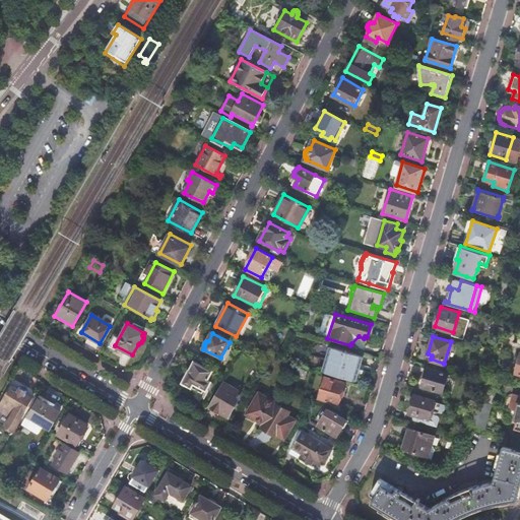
[(326,360),(360,370),(361,365),(363,356),(330,347),(326,360)]
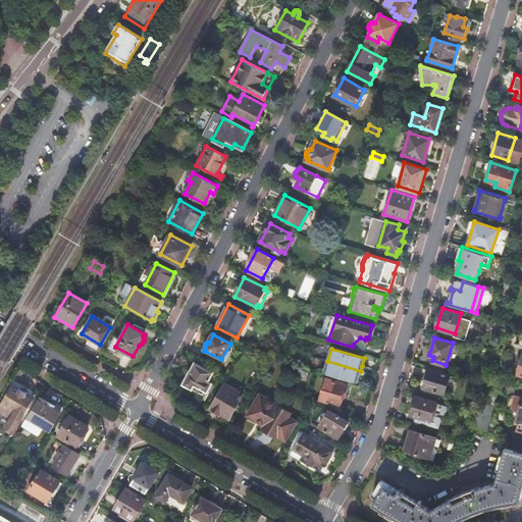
[(360,374),(361,371),(327,361),(324,372),(358,382),(360,374)]
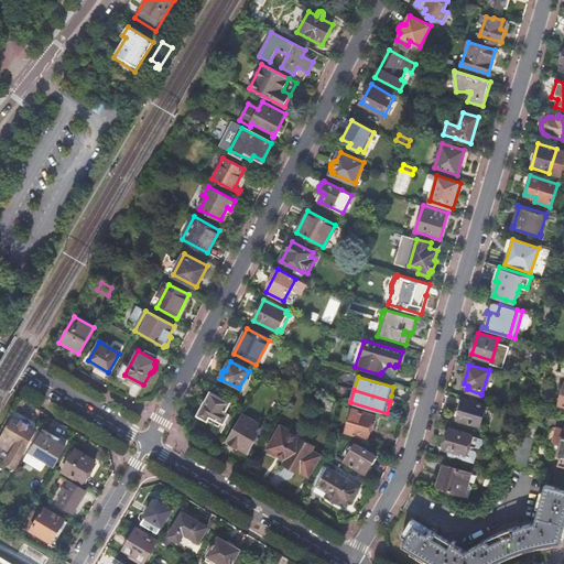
[(201,404),(197,412),(198,414),(197,415),(215,424),(217,421),(225,424),(229,415),(225,413),(230,402),(212,393),(206,402),(205,402),(204,404),(201,404)]
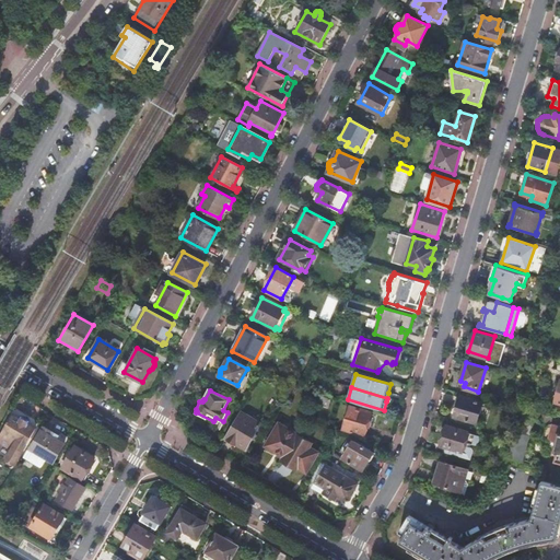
[(453,413),(452,415),(453,416),(454,415),(477,421),(483,401),(459,394),(453,413)]
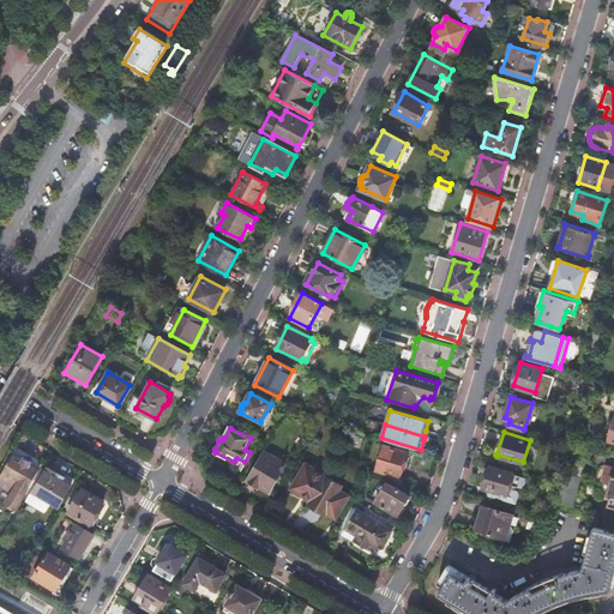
[(362,440),(351,435),(347,445),(359,450),(362,440)]
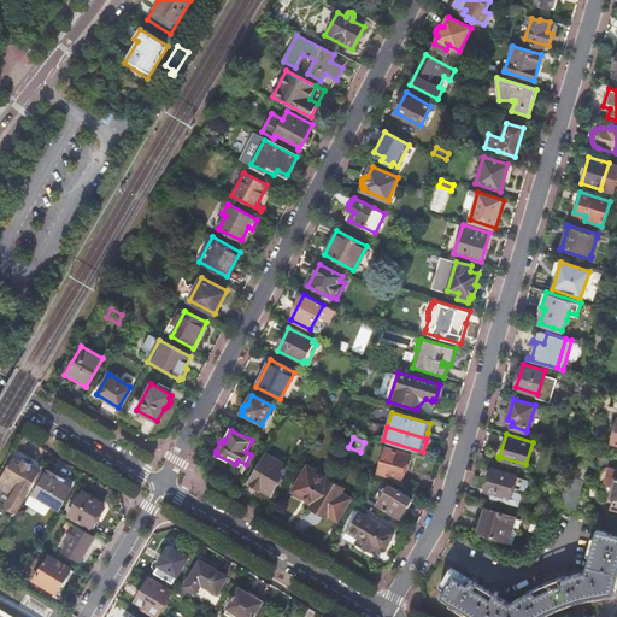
[(385,448),(377,472),(400,480),(407,454),(385,448)]
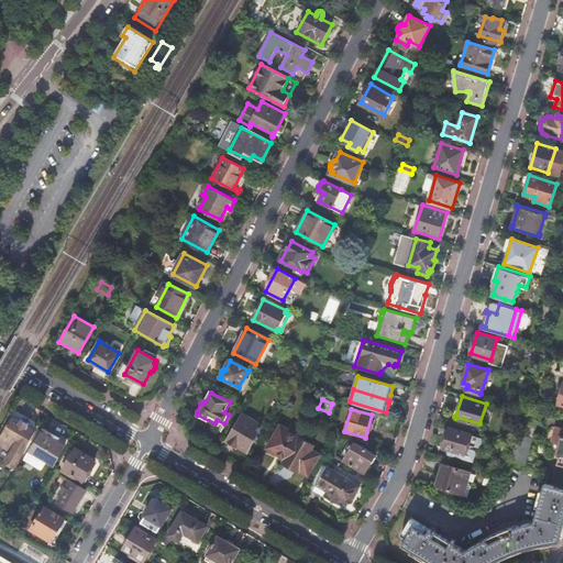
[(12,418),(2,435),(17,443),(6,461),(14,466),(25,448),(26,449),(35,431),(28,428),(33,420),(31,419),(34,415),(26,410),(23,415),(21,414),(17,421),(12,418)]
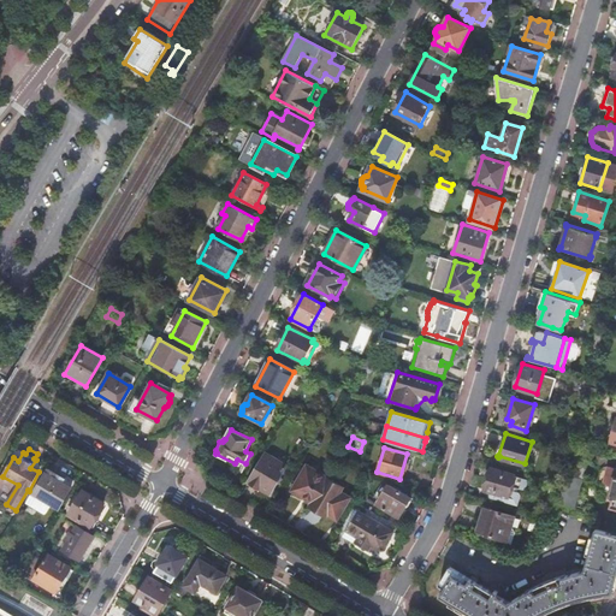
[(250,483),(249,485),(259,491),(260,489),(270,495),(286,466),(266,454),(249,483),(250,483)]
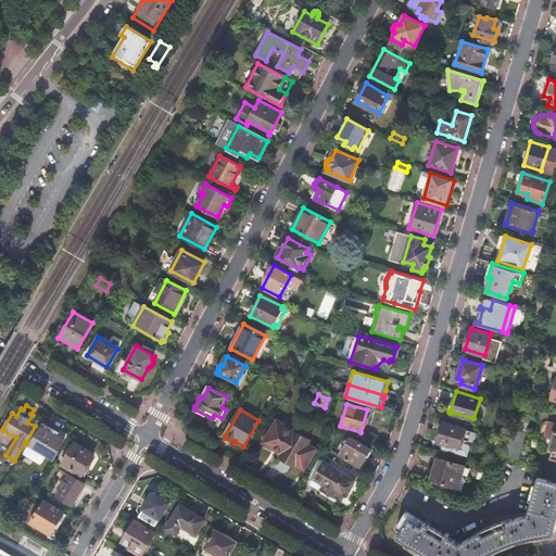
[(509,439),(505,454),(519,457),(522,447),(519,446),(529,415),(517,412),(509,439)]
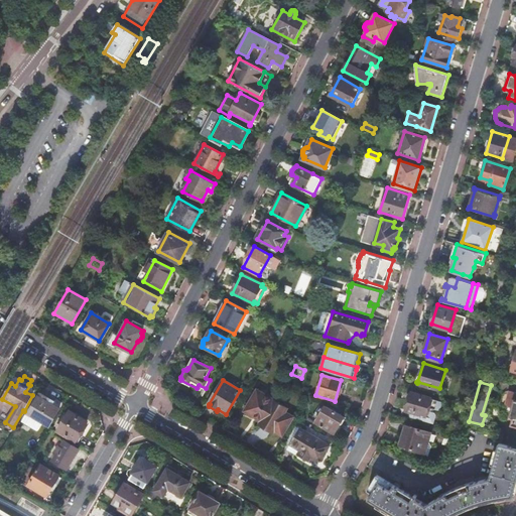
[(263,395),(256,390),(244,411),(260,421),(258,424),(272,432),(273,430),(280,435),(291,417),(283,412),(286,408),(263,395)]
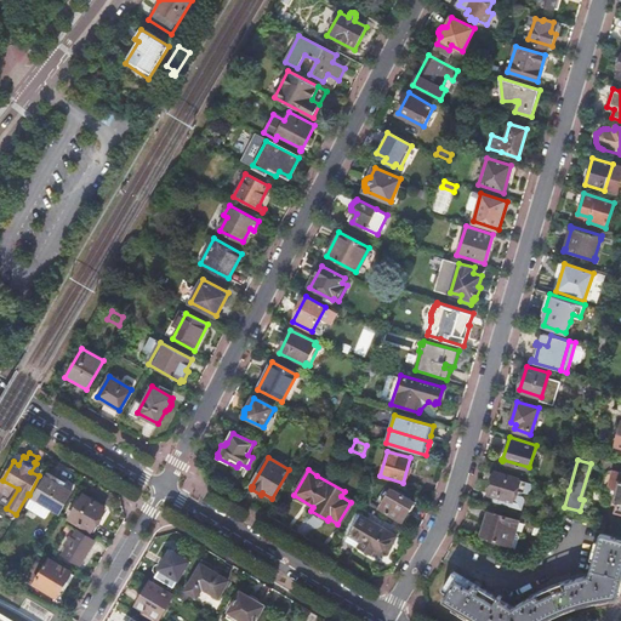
[(519,491),(524,493),(527,493),(530,491),(533,483),(528,482),(495,472),(488,493),(496,495),(494,501),(520,508),(523,499),(520,495),(519,494),(519,491)]
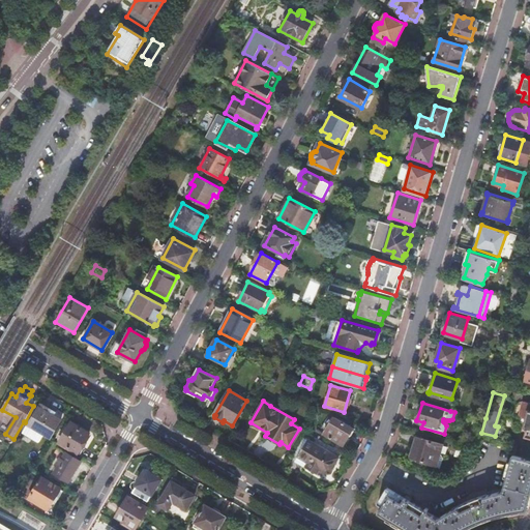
[(29,424),(43,434),(51,438),(61,419),(48,412),(50,408),(41,404),(29,424)]
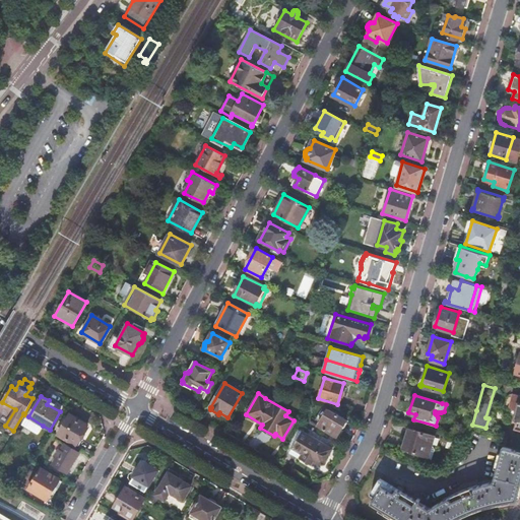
[(475,409),(465,406),(463,414),(473,417),(475,409)]
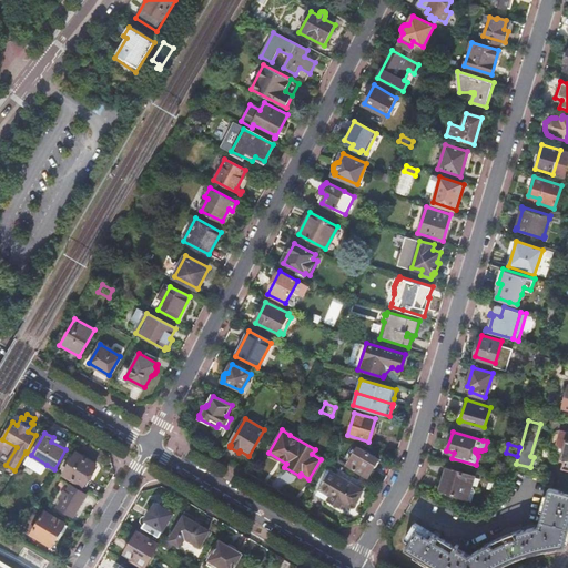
[(357,447),(347,465),(367,477),(372,468),(375,468),(377,463),(376,462),(377,459),(357,447)]
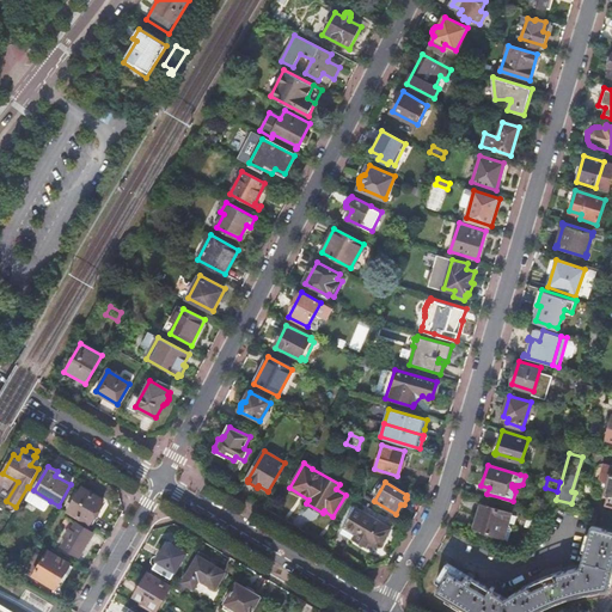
[(83,488),(68,510),(89,524),(103,500),(83,488)]
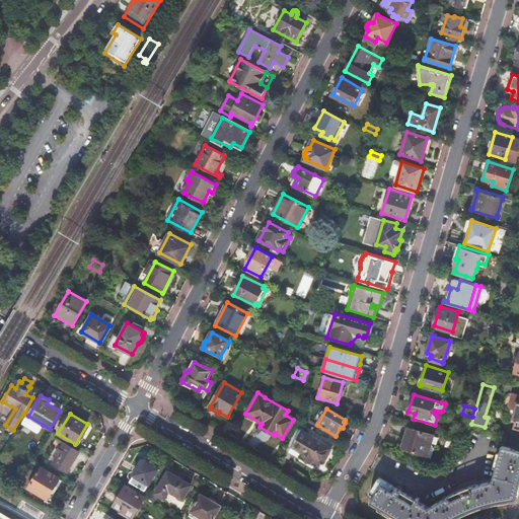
[(43,425),(28,416),(23,425),(38,433),(43,425)]
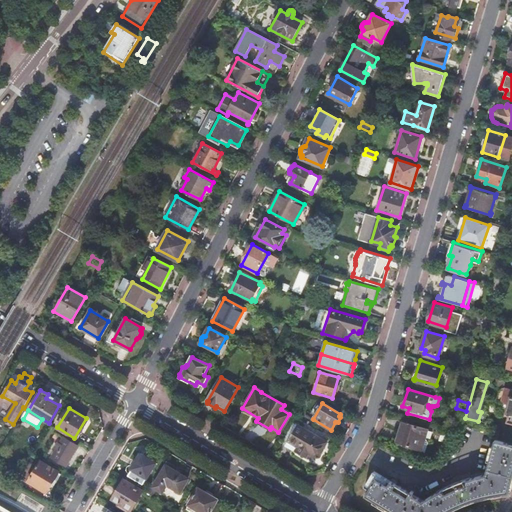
[(402,420),(396,441),(418,448),(422,436),(425,437),(428,428),(402,420)]
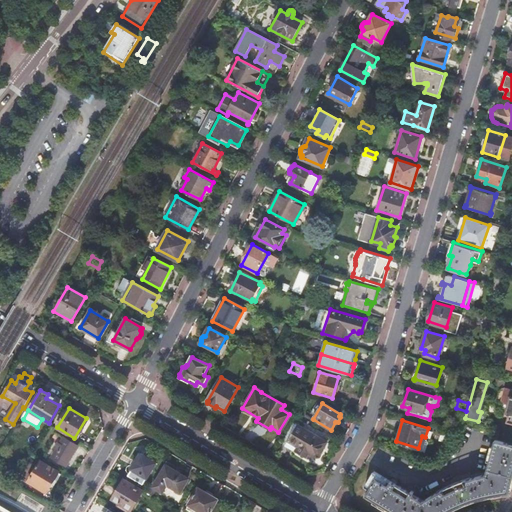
[(308,431),(296,452),(307,458),(309,454),(316,458),(319,457),(327,443),(308,431)]
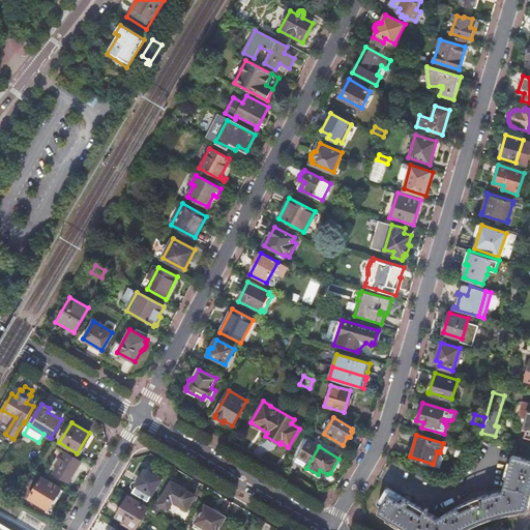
[(59,466),(54,473),(68,481),(81,462),(66,453),(62,460),(60,459),(57,465),(59,466)]
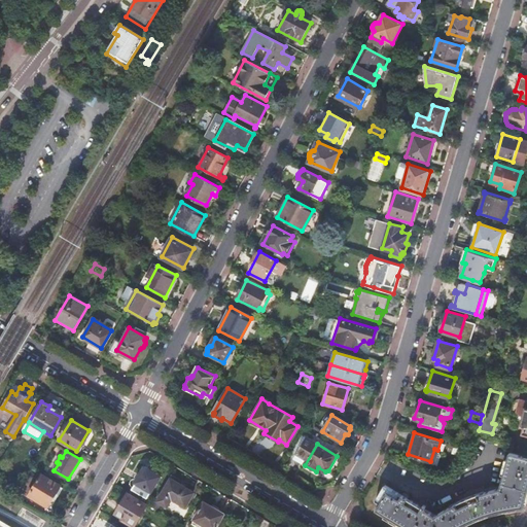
[(457,526),(463,524),(471,520),(480,516),(488,514),(497,511),(505,508),(515,507),(523,507),(526,492),(526,456),(524,456),(525,454),(522,454),(522,456),(510,452),(500,488),(490,491),(481,493),(471,497),(462,501),(453,505),(444,511),(435,516),(424,508),(426,506),(423,504),(422,507),(408,498),(409,496),(403,493),(402,495),(385,485),(376,500),(381,503),(376,511),(402,526),(457,526)]
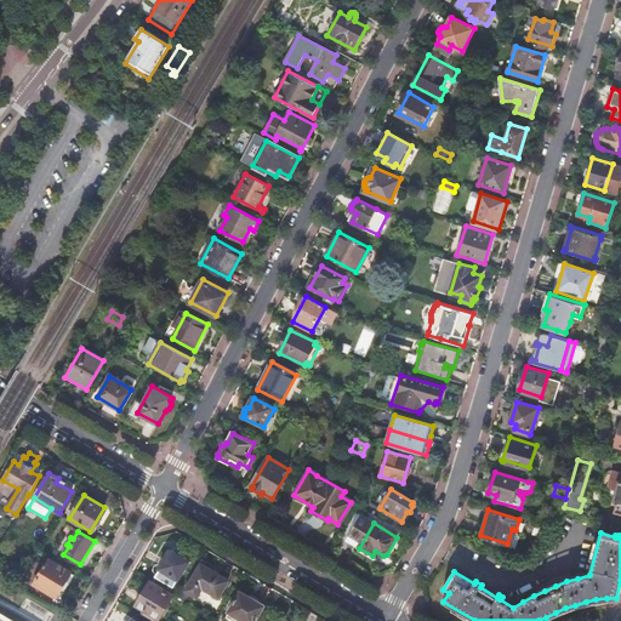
[(159,570),(154,579),(172,590),(189,562),(170,550),(158,570),(159,570)]
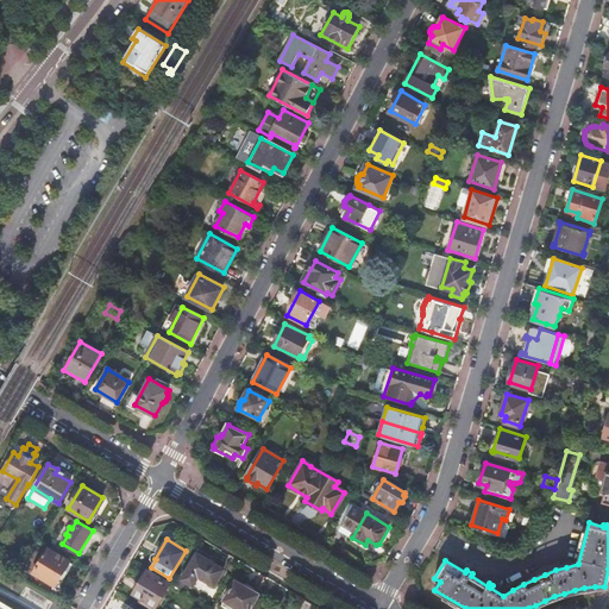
[(71,559),(49,546),(32,575),(54,588),(71,559)]
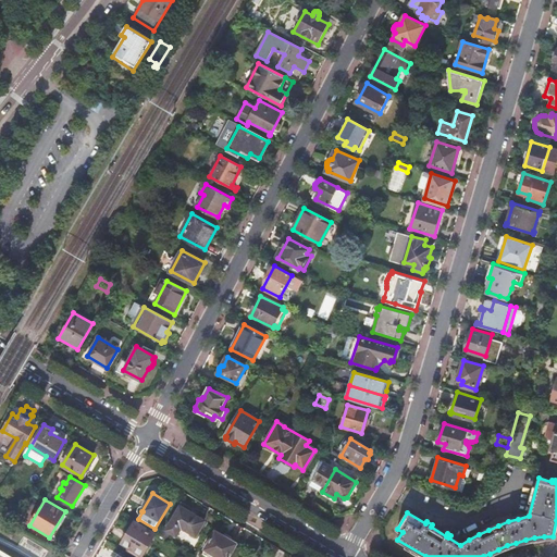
[(181,506),(166,530),(177,536),(183,528),(197,536),(206,521),(181,506)]
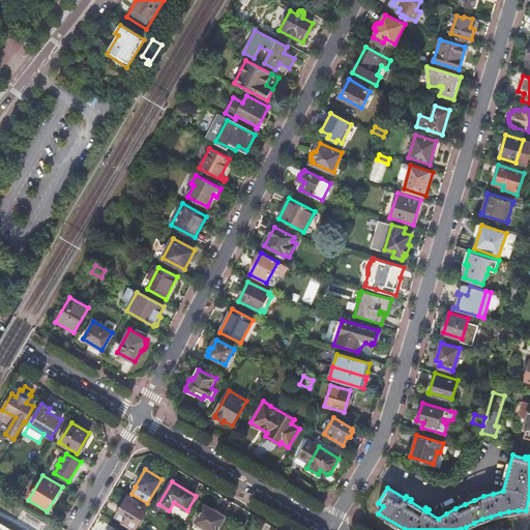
[(128,497),(119,512),(139,525),(148,508),(128,497)]
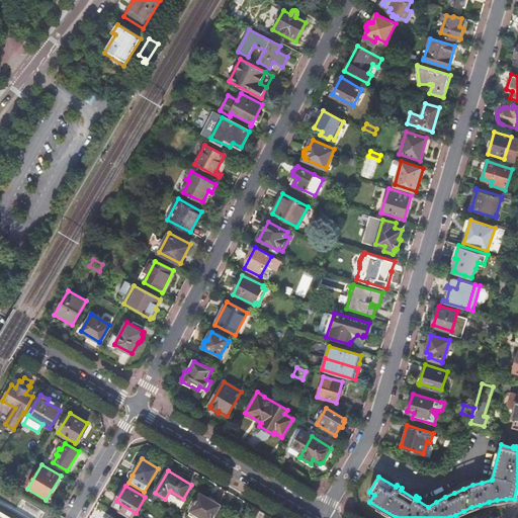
[(201,494),(191,510),(204,517),(213,517),(222,505),(201,494)]
